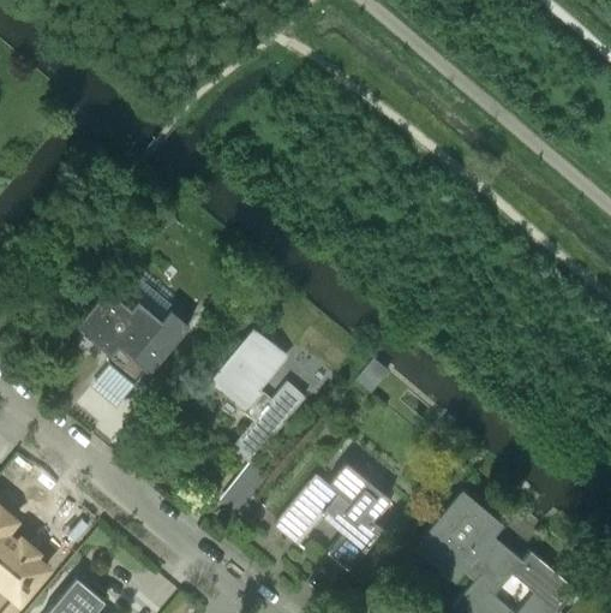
[(102,296),(77,326),(111,356),(109,357),(108,359),(109,362),(109,363),(111,365),(137,387),(191,326),(174,311),(165,322),(139,301),(132,308),(115,295),(113,298),(112,297),(111,297),(109,297),(107,297),(106,298),(102,296)]
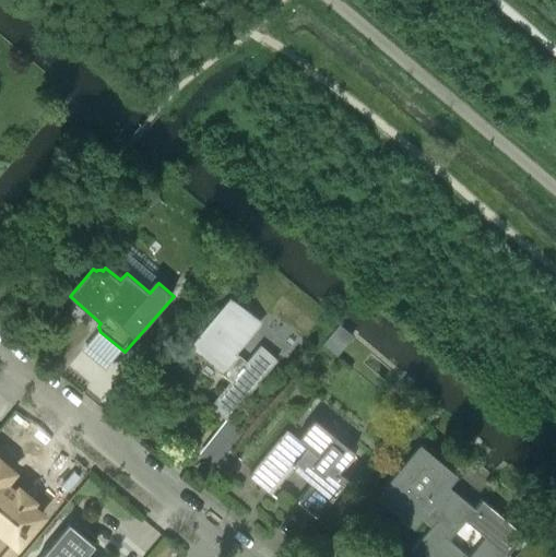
[(189,346),(206,360),(211,355),(238,377),(212,407),(228,422),(280,360),(262,346),(248,365),(236,355),(263,323),(231,296),(189,346)]
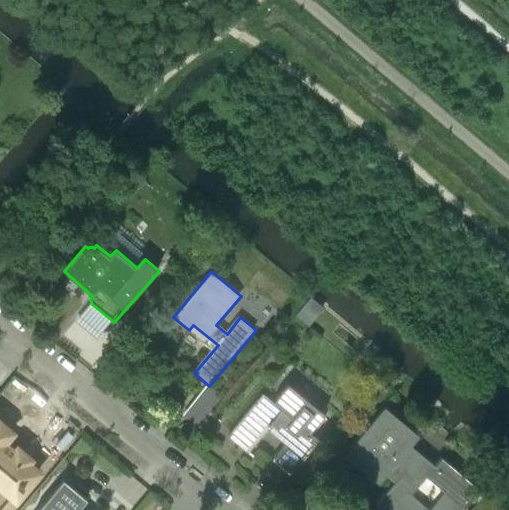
[(290,389),(276,405),(265,395),(229,437),(230,438),(233,434),(241,441),(238,444),(249,454),(273,426),(291,441),(274,461),(291,475),(320,440),(314,435),(327,419),(290,389)]
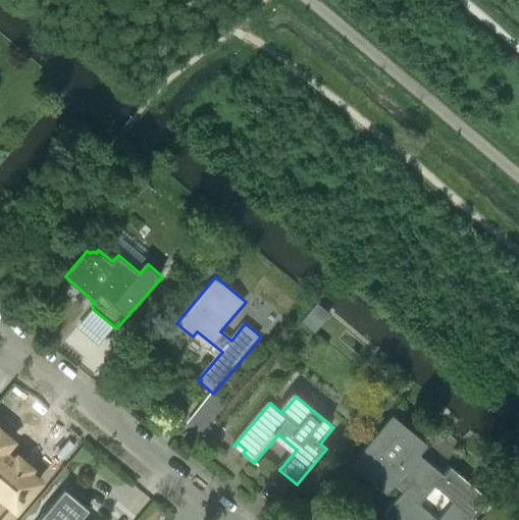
[(467,519),(471,516),(474,519),(490,500),(451,467),(445,475),(419,454),(426,446),(391,417),(354,461),(390,490),(396,483),(405,491),(387,513),(386,514),(385,516),(385,517),(385,519),(467,519)]
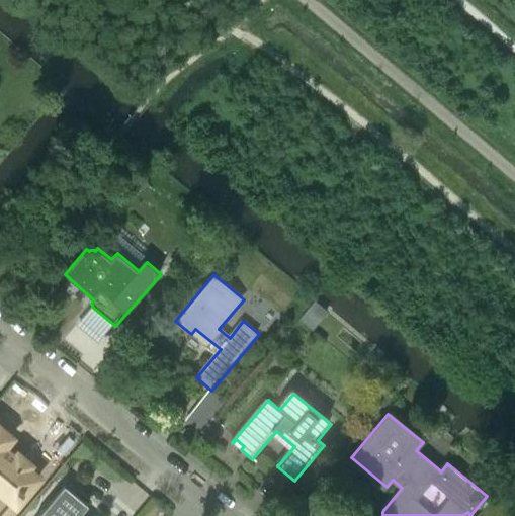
[(0,425),(0,491),(4,495),(0,500),(0,515),(8,515),(41,478),(5,448),(14,437),(0,425)]
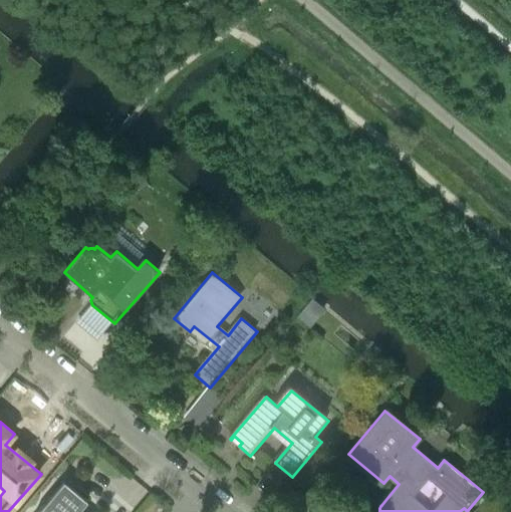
[(80,511),(87,502),(64,483),(39,511),(80,511)]
